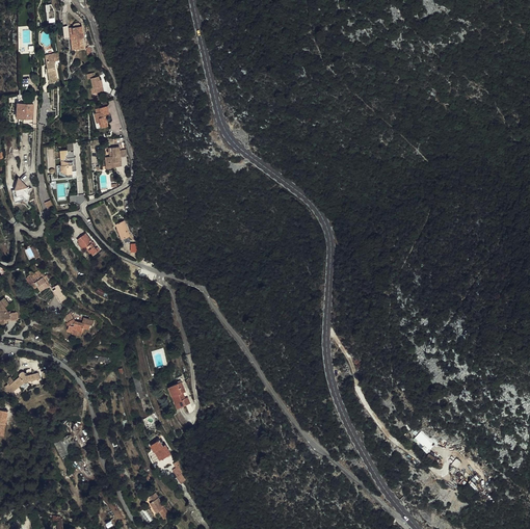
[(80,27),(71,28),(75,51),(83,50),(80,35),(81,35),(80,27)]
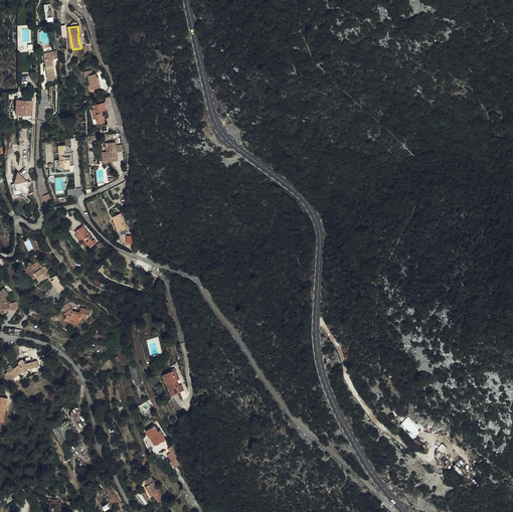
[(50,60),(49,56),(43,58),(48,82),(55,80),(50,60)]
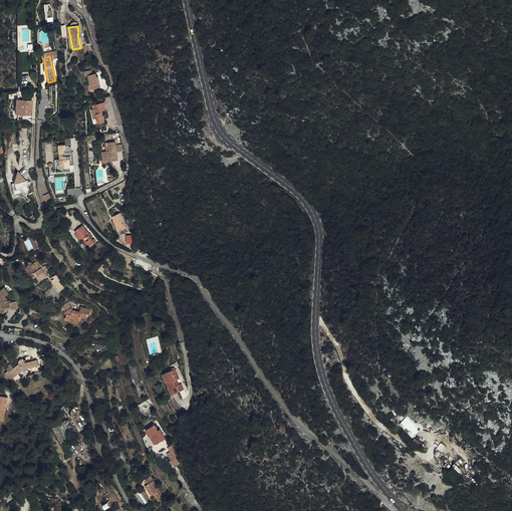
[(98,60),(93,63),(97,68),(102,65),(98,60)]
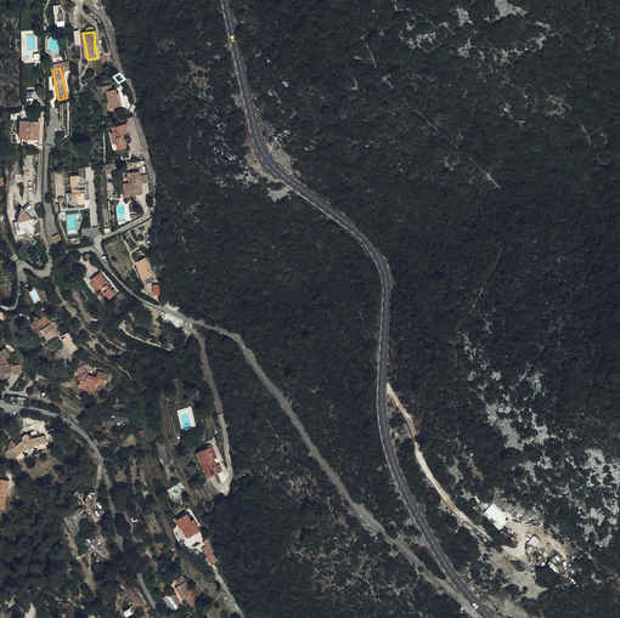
[(102,91),(103,91),(106,90),(108,102),(111,102),(112,107),(120,106),(119,100),(117,100),(114,88),(111,89),(110,83),(101,85),(102,91)]
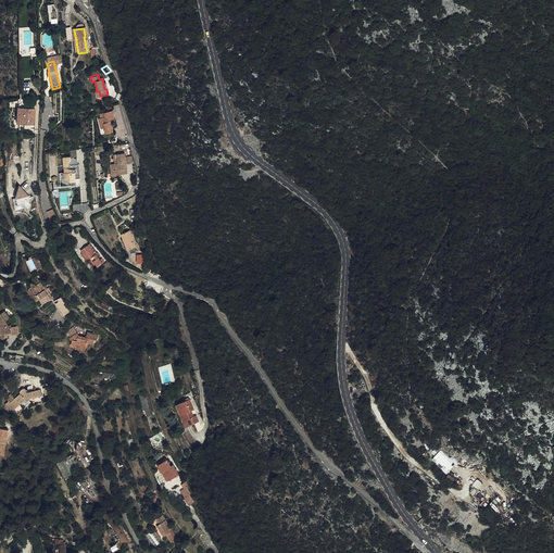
[(36,110),(21,110),(21,124),(35,124),(35,115),(36,115),(36,110)]
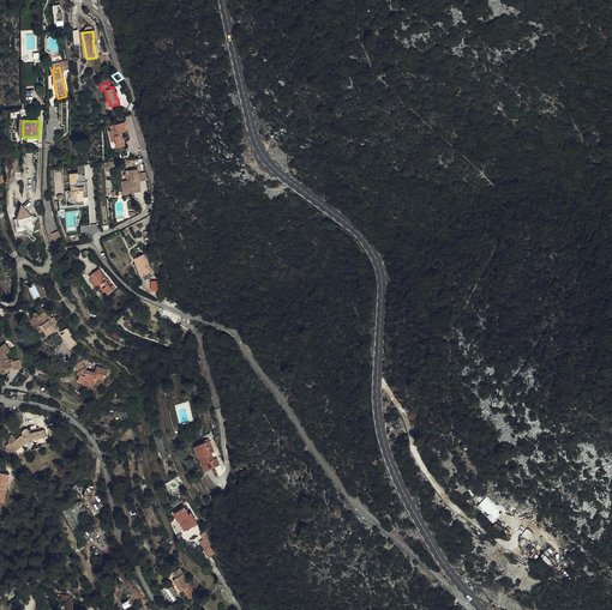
[(108,130),(111,142),(117,140),(118,146),(124,145),(123,138),(126,138),(125,132),(124,122),(109,125),(111,130),(108,130)]
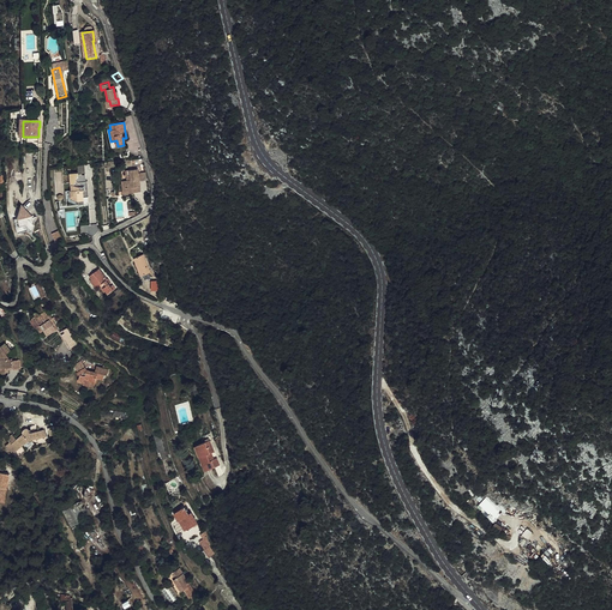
[(127,180),(120,180),(123,198),(132,197),(132,193),(139,192),(138,180),(137,173),(137,169),(126,170),(127,180)]
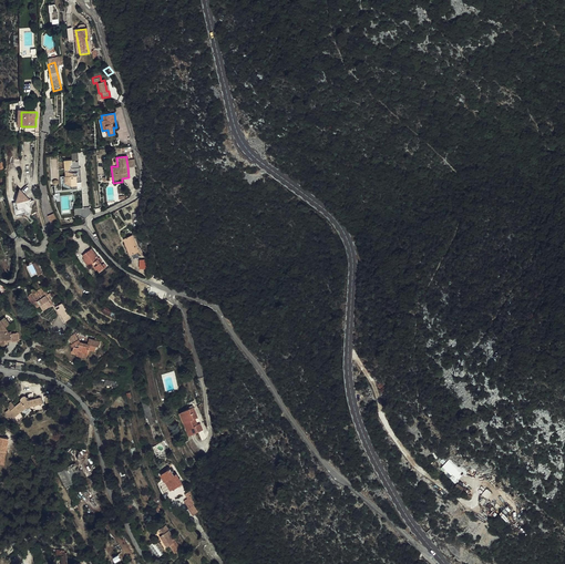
[(65,177),(65,182),(64,185),(71,188),(78,187),(78,184),(80,183),(79,176),(78,176),(78,173),(80,173),(80,168),(78,168),(78,163),(71,163),(71,162),(63,163),(64,173),(62,173),(63,178),(65,177)]
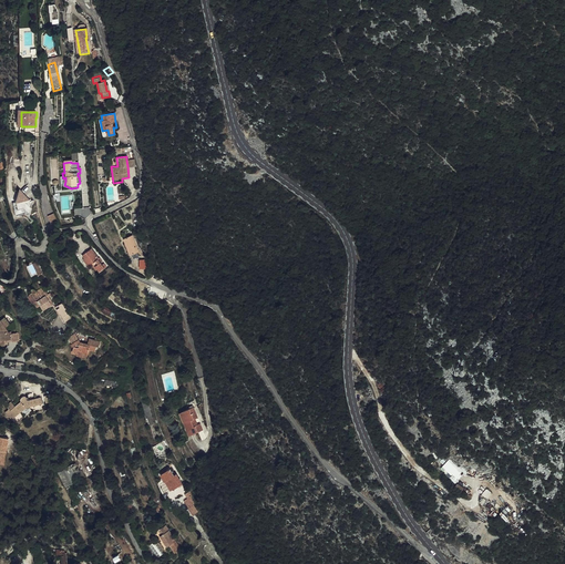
[(18,204),(14,204),(17,217),(24,216),(28,219),(32,217),(33,211),(32,211),(36,204),(32,204),(32,201),(23,191),(18,204)]
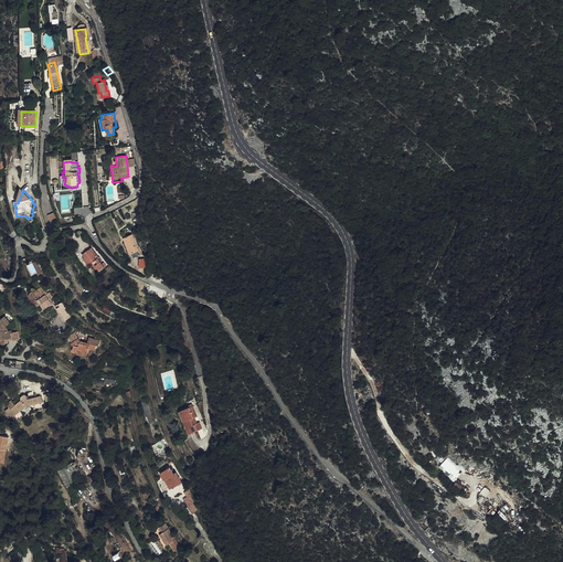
[(60,225),(55,218),(49,221),(51,229),(60,225)]
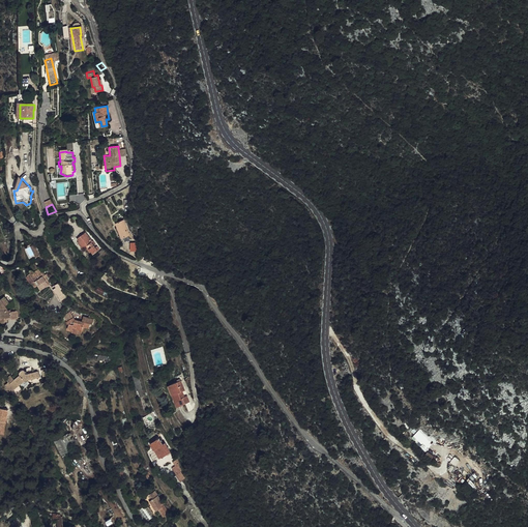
[(121,234),(118,235),(120,240),(127,236),(120,223),(114,226),(116,230),(118,228),(121,234)]
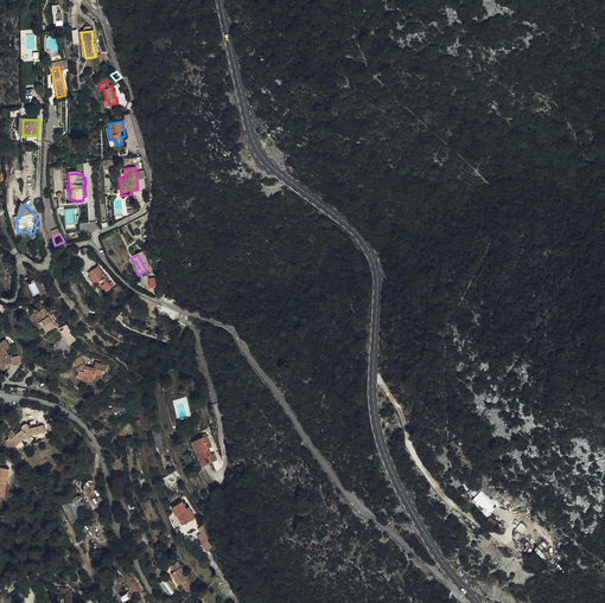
[(93,271),(90,273),(94,277),(97,284),(100,283),(102,287),(109,282),(107,278),(103,281),(100,274),(102,273),(96,262),(89,265),(93,271)]
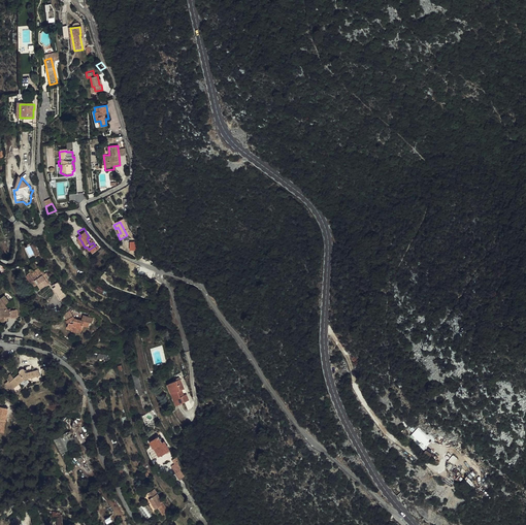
[(28,242),(32,252),(37,259),(40,256),(31,240),(28,242)]
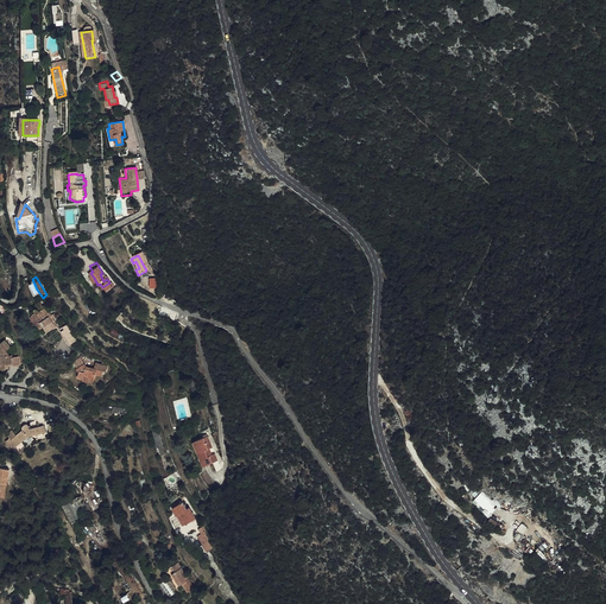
[(44,331),(52,325),(50,320),(46,315),(42,306),(37,309),(36,305),(32,306),(31,306),(31,307),(31,309),(32,309),(32,310),(31,310),(31,311),(31,312),(37,320),(35,323),(37,328),(40,325),(44,331)]
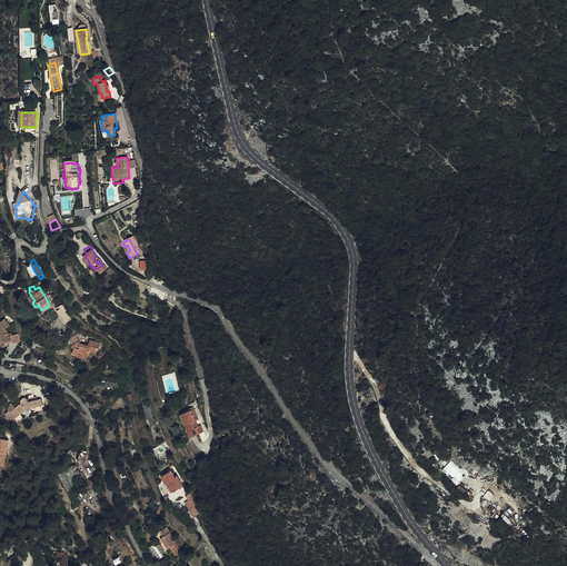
[(107,311),(108,310),(110,314),(112,311),(103,301),(100,305),(107,311)]
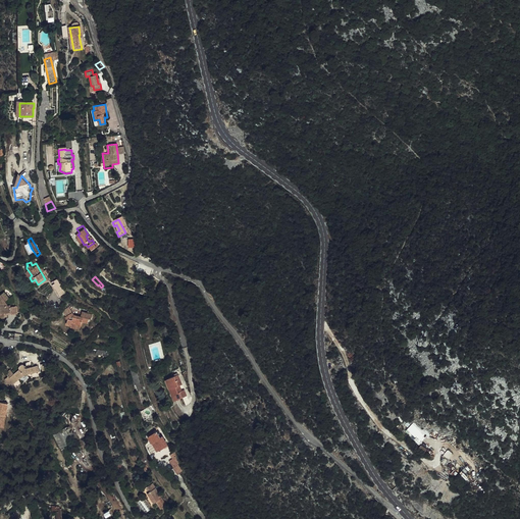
[(52,288),(53,287),(59,297),(65,293),(60,282),(59,283),(55,277),(48,281),(52,288)]
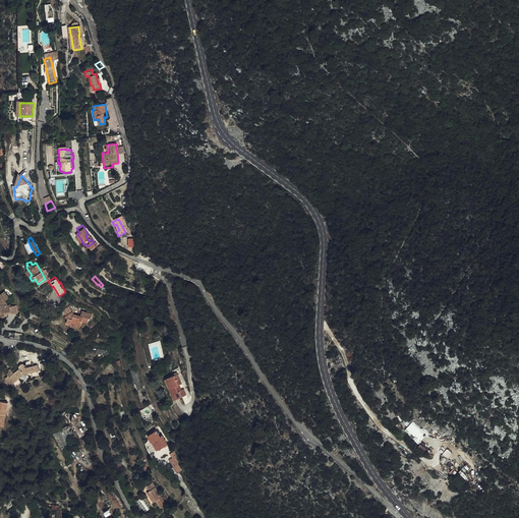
[(12,318),(21,315),(20,309),(13,309),(13,308),(11,308),(8,304),(11,302),(6,296),(0,301),(0,305),(3,309),(4,315),(3,315),(4,322),(12,321),(12,318)]
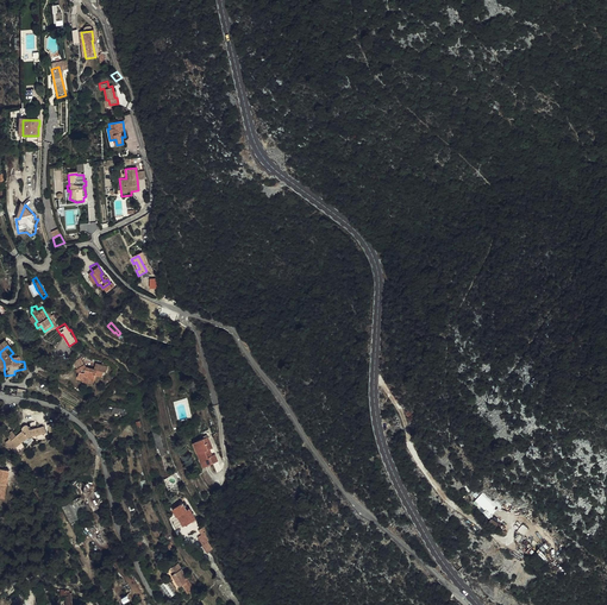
[(74,377),(80,378),(81,376),(92,379),(93,375),(100,377),(101,371),(104,371),(105,367),(94,364),(92,369),(85,366),(82,364),(74,369),(75,372),(74,377)]
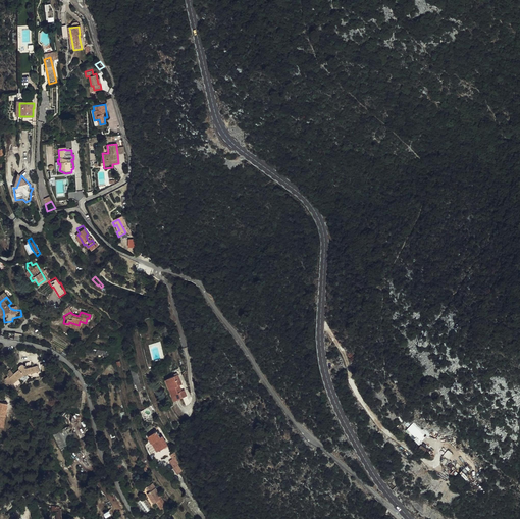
[(11,383),(14,386),(27,375),(28,375),(28,376),(29,376),(30,376),(31,375),(31,372),(32,372),(43,369),(41,364),(34,367),(31,368),(27,370),(23,372),(20,375),(17,377),(14,380),(11,383)]
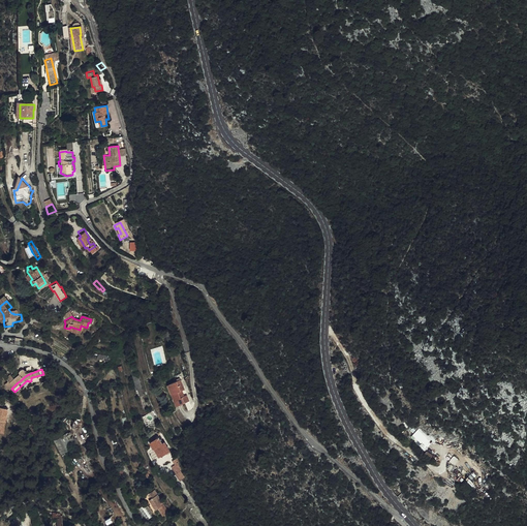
[(27,375),(31,373),(30,372),(29,371),(28,371),(27,370),(26,371),(25,371),(25,372),(24,372),(24,373),(23,374),(24,375),(19,380),(14,376),(10,380),(12,383),(9,387),(11,389),(14,385),(18,382),(21,380),(24,377),(27,375)]
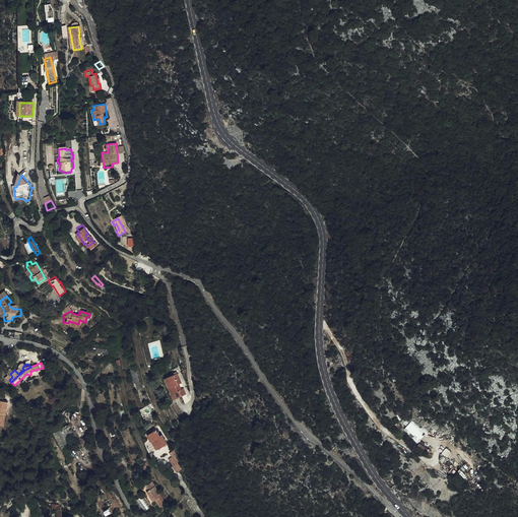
[(169,377),(173,386),(171,387),(175,399),(187,395),(185,388),(181,389),(179,384),(183,383),(180,373),(169,377)]
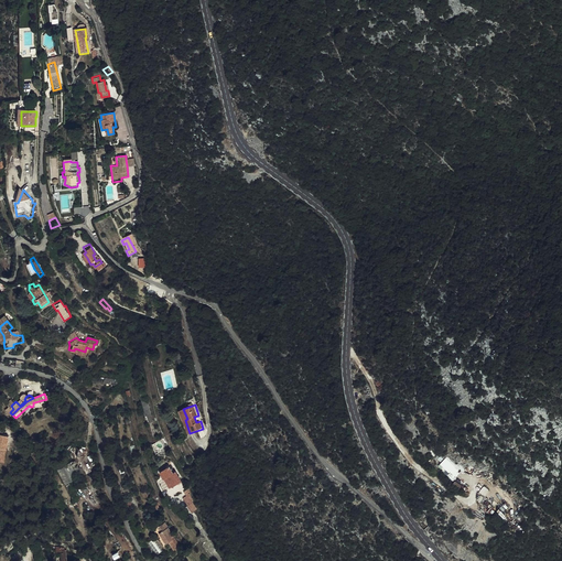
[(31,408),(29,406),(15,418),(18,420),(31,408)]
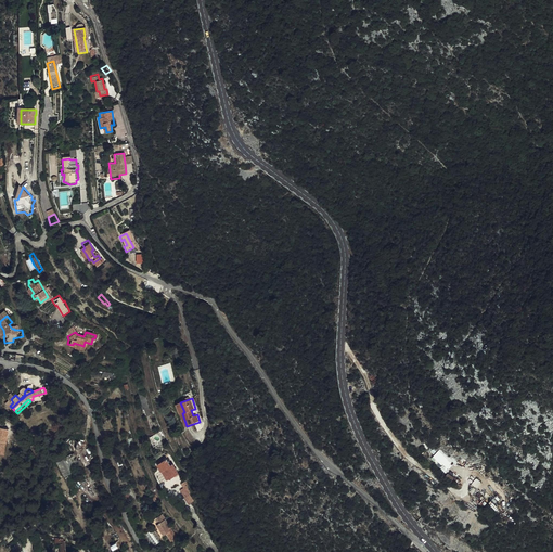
[(78,439),(75,440),(75,441),(78,443),(88,461),(89,461),(78,439)]
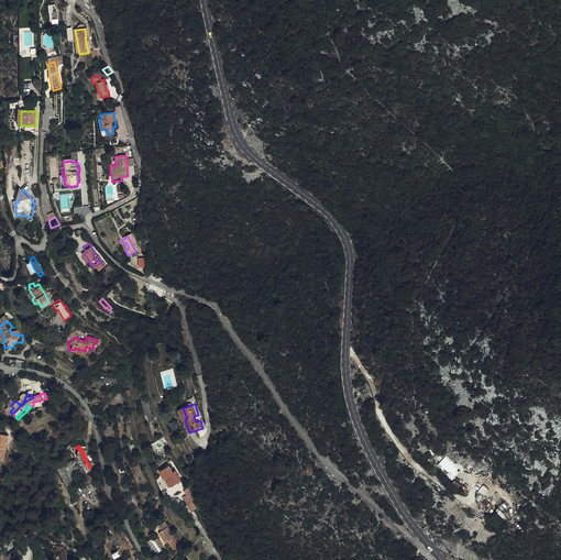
[(79,449),(76,448),(74,453),(81,472),(89,468),(79,449)]
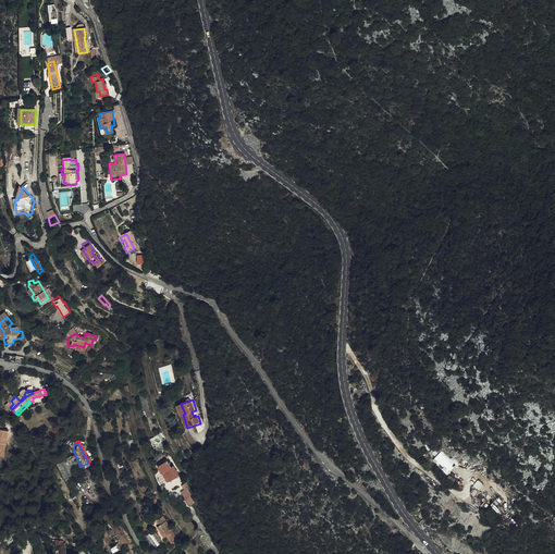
[(446,471),(454,462),(438,448),(430,457),(446,471)]
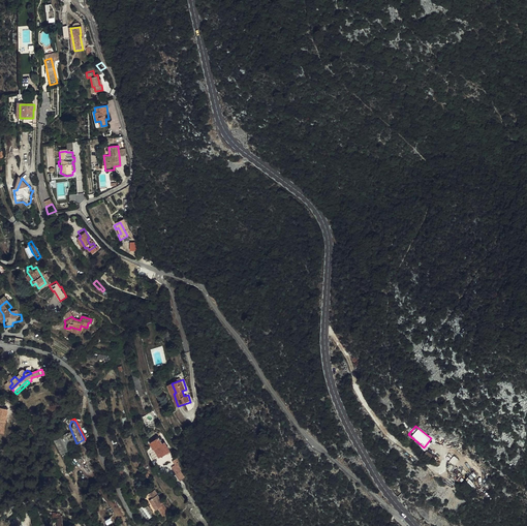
[(55,453),(69,445),(62,431),(49,438),(55,453)]
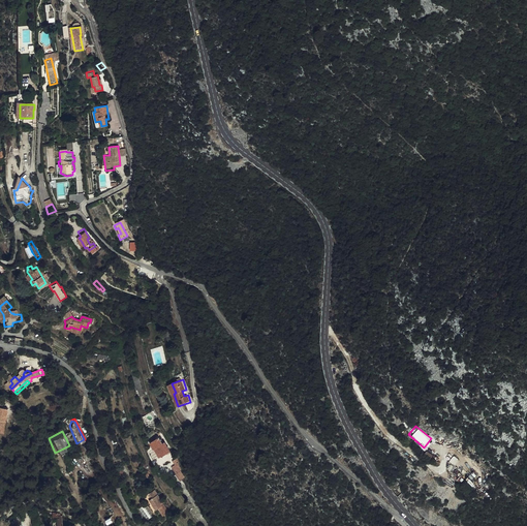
[(156,447),(157,446),(162,456),(171,451),(165,441),(163,442),(160,437),(152,441),(156,447)]
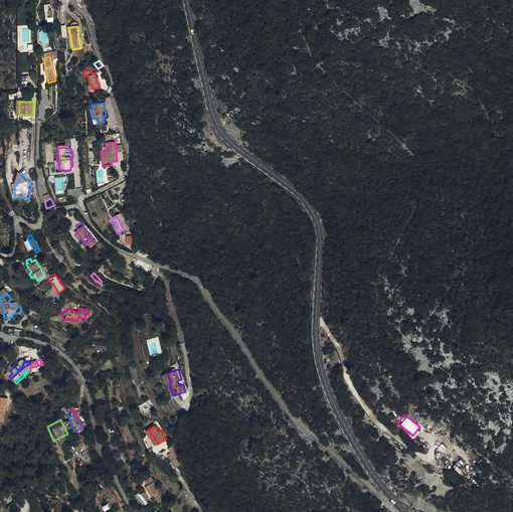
[(176,458),(177,458),(174,451),(170,453),(168,454),(171,461),(176,458)]
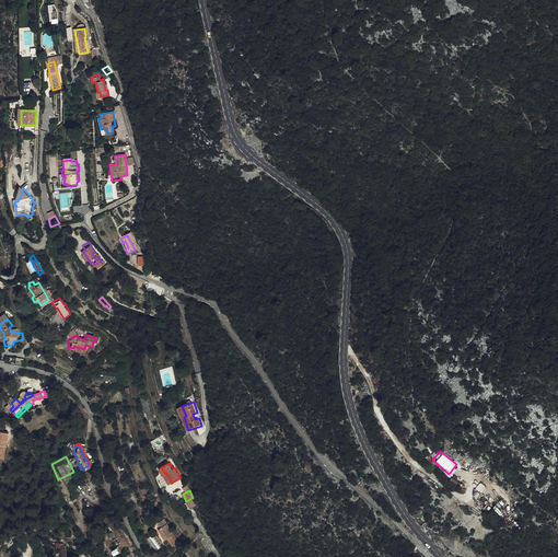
[(186,501),(186,502),(190,510),(196,506),(192,498),(186,501)]
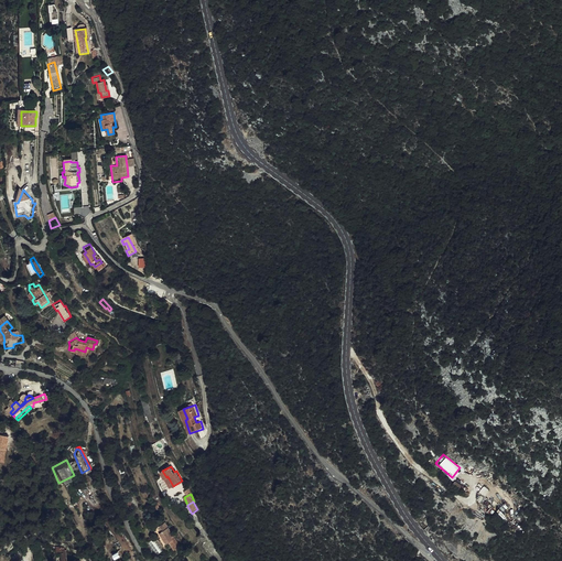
[(159,529),(162,535),(160,536),(165,546),(169,545),(173,552),(179,549),(172,538),(173,538),(169,530),(165,531),(163,527),(159,529)]
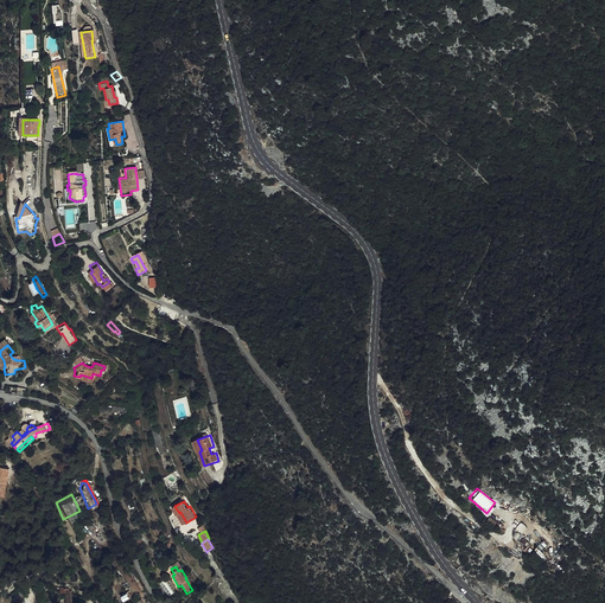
[(53,602),(62,602),(62,595),(62,588),(59,587),(59,584),(58,584),(55,584),(51,583),(51,591),(53,592),(53,602)]
